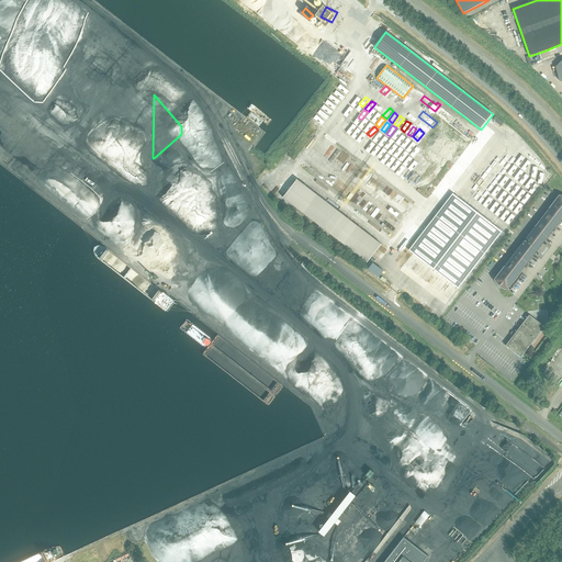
[(396,141),(403,133),(400,130),(393,137),(396,141)]
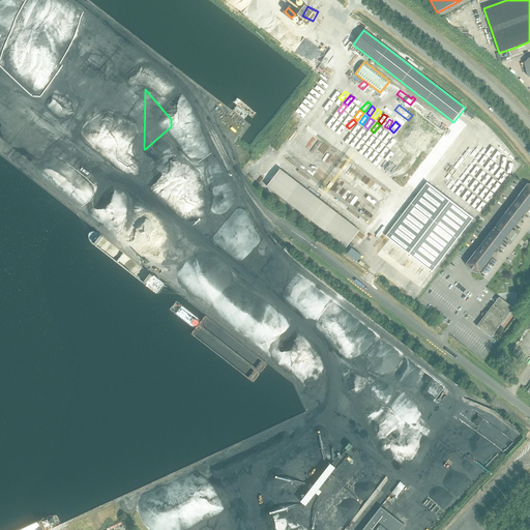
[(352,130),(361,138),(366,130),(357,123),(352,130)]
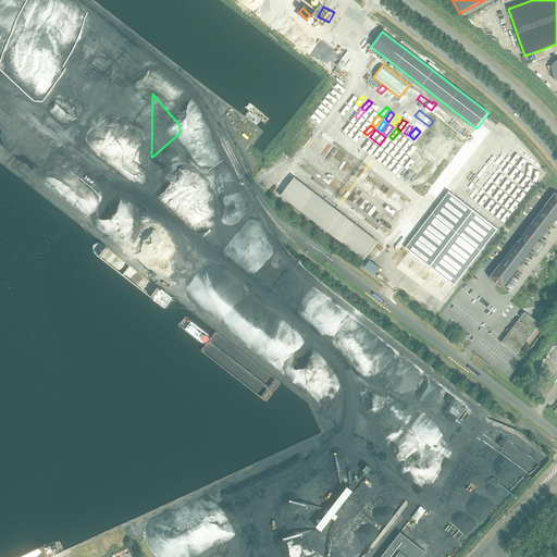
[(381,146),(385,149),(392,141),(387,138),(381,146)]
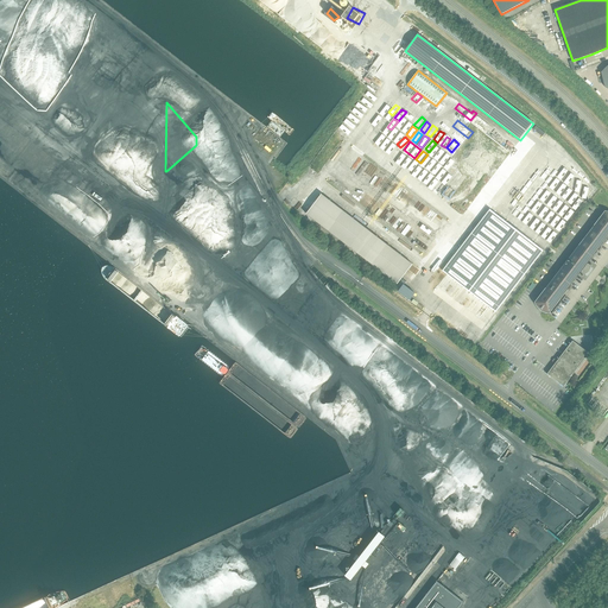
[(447,151),(439,159),(443,163),(450,154),(447,151)]
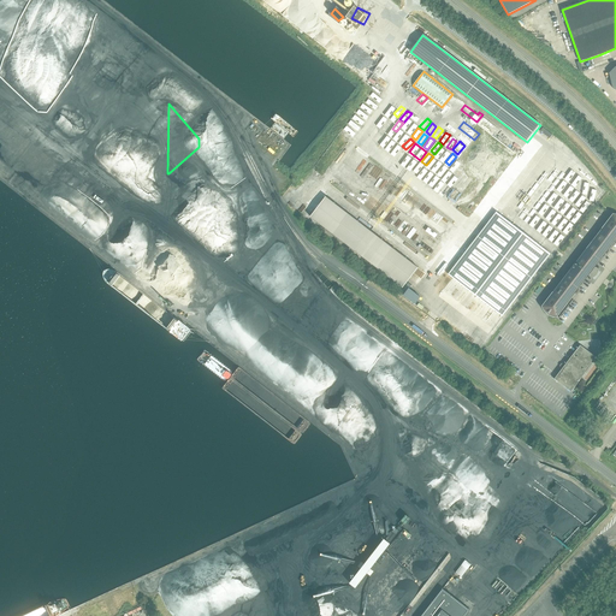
[(450,166),(456,170),(461,163),(456,159),(450,166)]
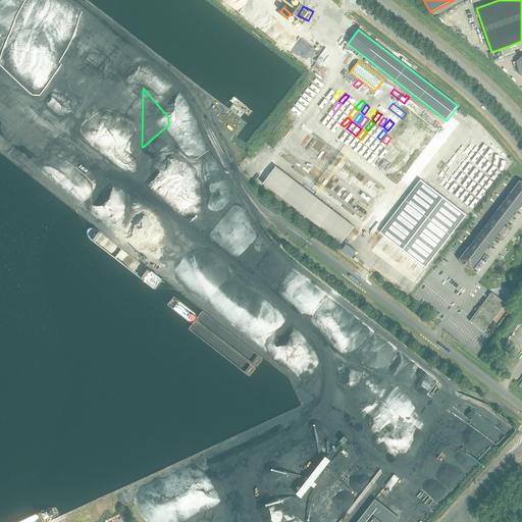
[(367,153),(379,141),(375,138),(369,143),(370,144),(364,150),(367,153)]
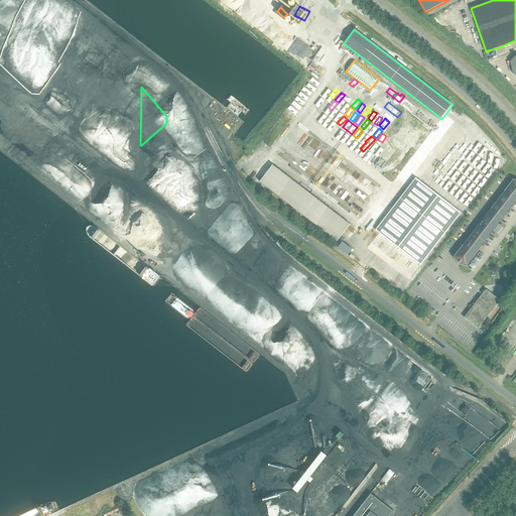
[(473,160),(475,158),(468,151),(466,154),(473,160)]
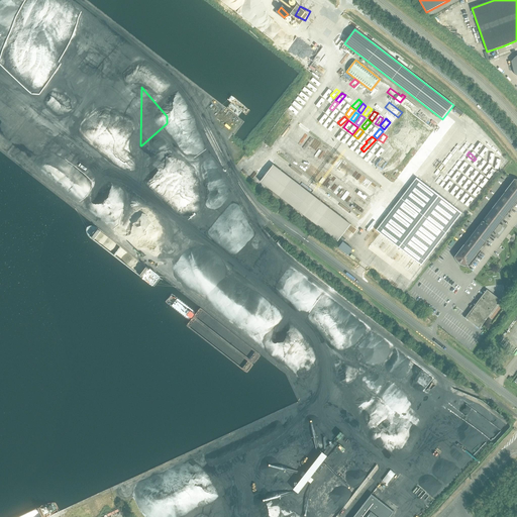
[(438,162),(435,164),(442,171),(444,168),(438,162)]
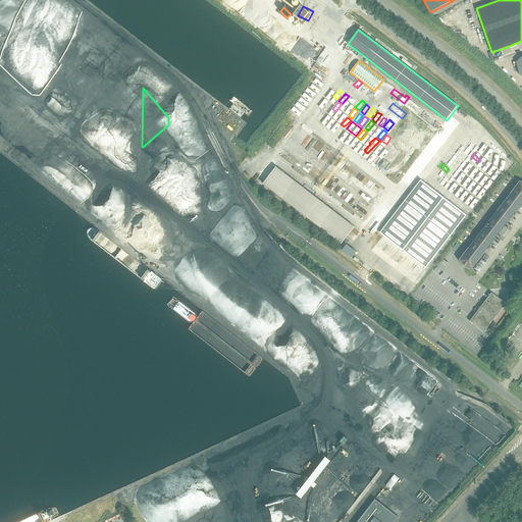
[(469,172),(472,169),(465,163),(462,166),(469,172)]
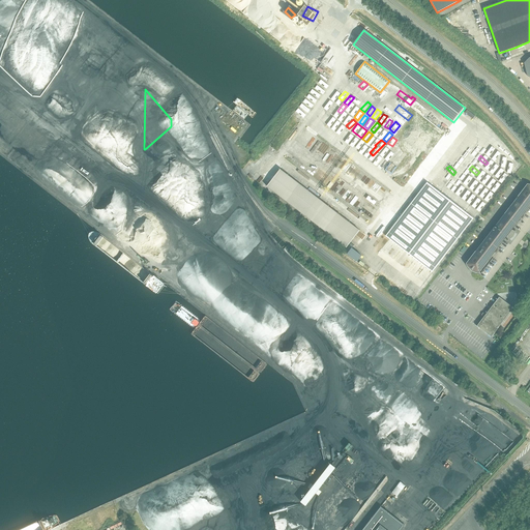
[(267,186),(347,247),(344,252),(356,261),(360,255),(351,247),(352,244),(350,243),(359,231),(281,170),(267,186)]
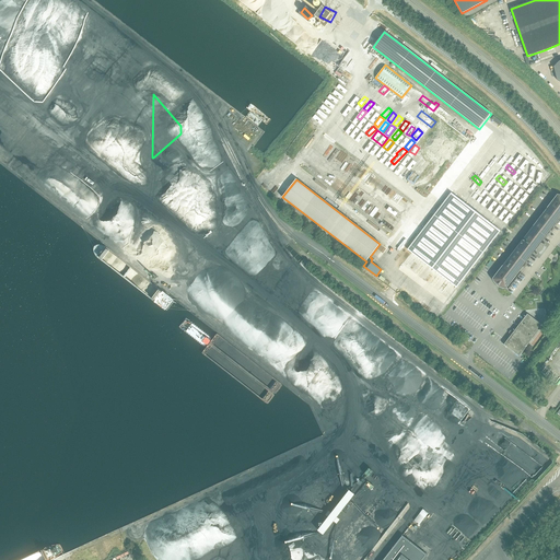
[(167,205),(173,199),(156,183),(150,188),(167,205)]
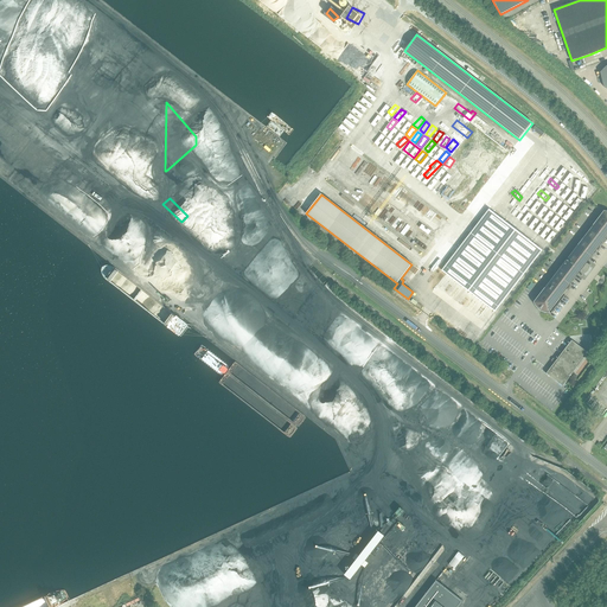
[(216,221),(222,222),(238,210),(241,202),(234,199),(235,203),(232,204),(231,204),(224,209),(223,212),(222,210),(224,208),(219,206),(217,209),(216,212),(212,215),(216,221)]
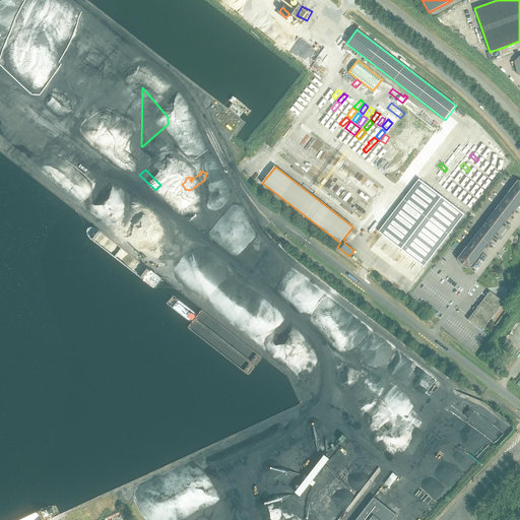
[(378,232),(424,267),(464,214),(418,179),(378,232)]
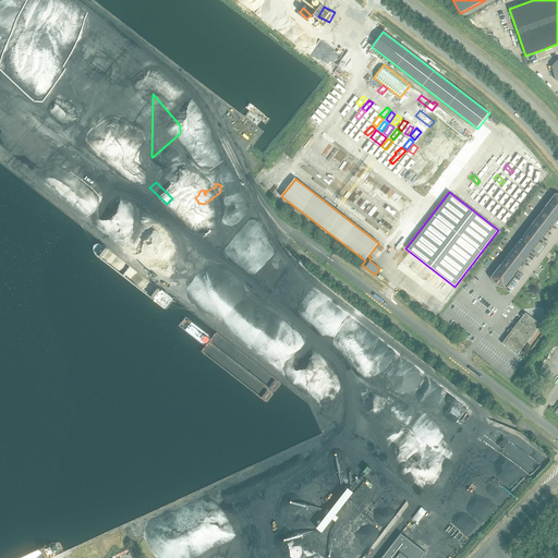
[(557,194),(555,194),(545,207),(500,265),(490,278),(492,279),(492,280),(493,281),(494,282),(495,283),(496,284),(497,286),(498,287),(499,287),(501,288),(502,288),(504,288),(513,275),(533,250),(534,251),(535,253),(536,253),(537,252),(538,252),(540,251),(540,250),(541,249),(542,247),(542,246),(542,245),(543,244),(543,243),(541,243),(540,242),(557,217),(557,194)]
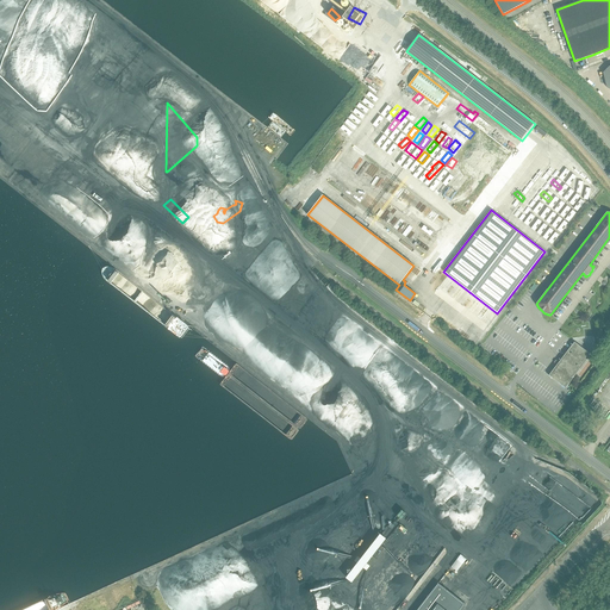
[(480,313),(483,316),(490,309),(487,306),(480,313)]
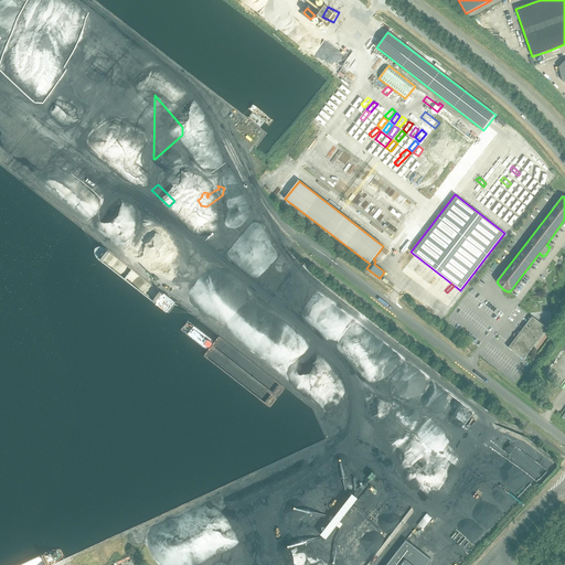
[(514,337),(515,339),(508,348),(523,360),(547,329),(532,317),(518,334),(516,334),(514,337)]
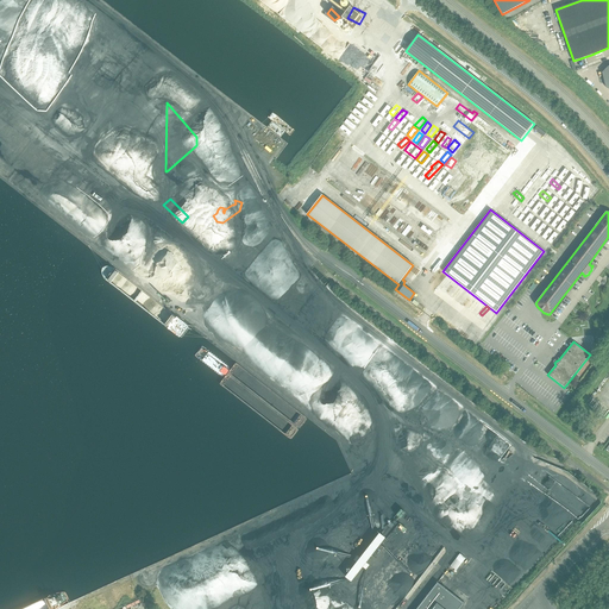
[(557,410),(565,400),(560,396),(551,407),(557,410)]
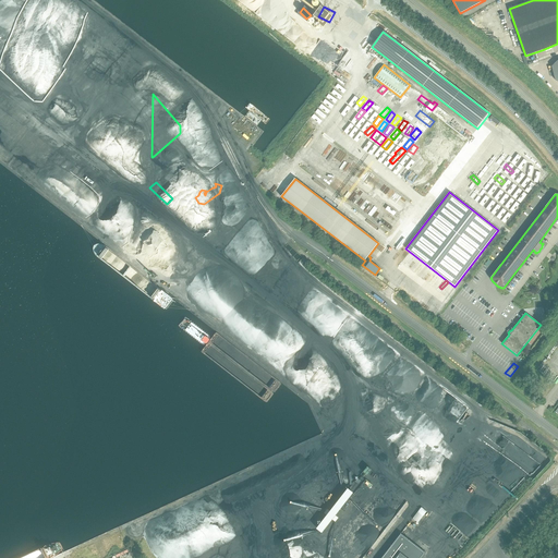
[(349,486),(319,529),(325,533),(334,520),(337,521),(340,517),(339,516),(355,492),(349,486)]
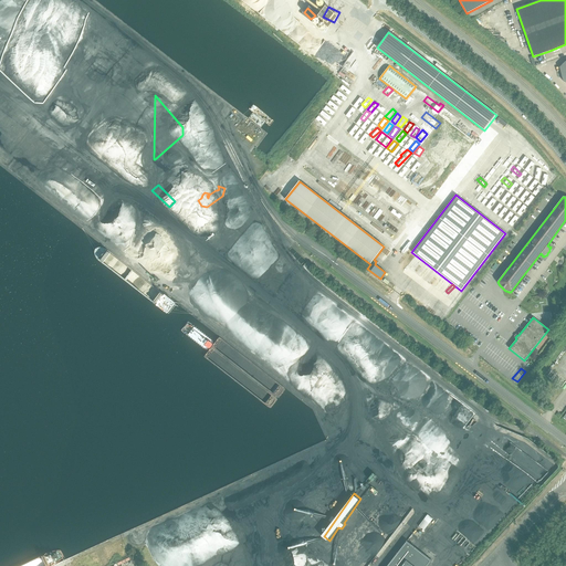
[(429,514),(419,525),(425,530),(435,519),(429,514)]
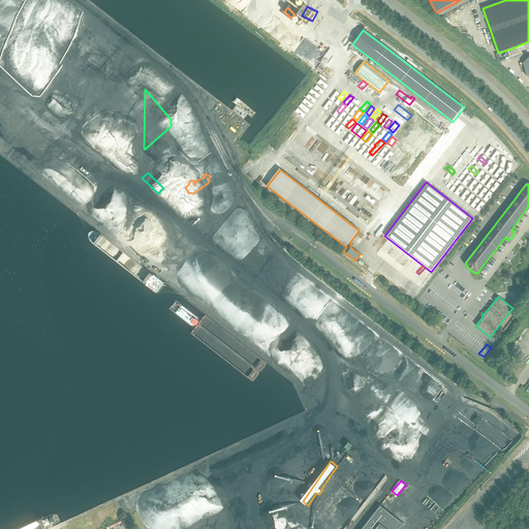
[(376,487),(360,510),(363,512),(379,489),(376,487)]
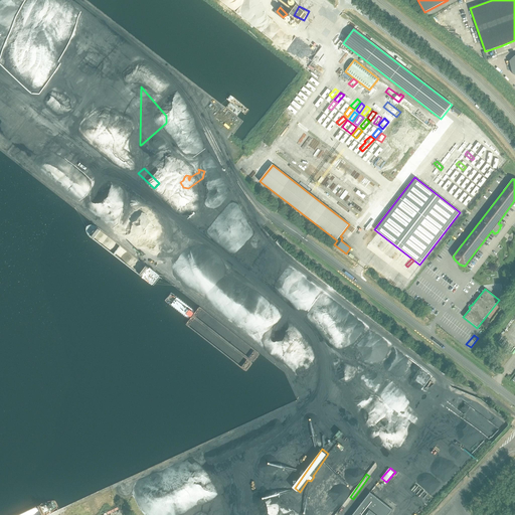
[(165,497),(173,496),(172,491),(174,491),(173,485),(170,486),(170,487),(167,487),(168,490),(167,491),(168,496),(164,496),(165,497)]
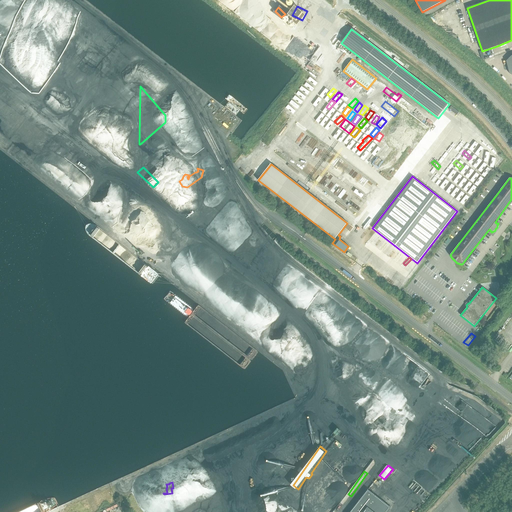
[(368,489),(359,501),(350,511),(386,511),(391,507),(368,489)]
